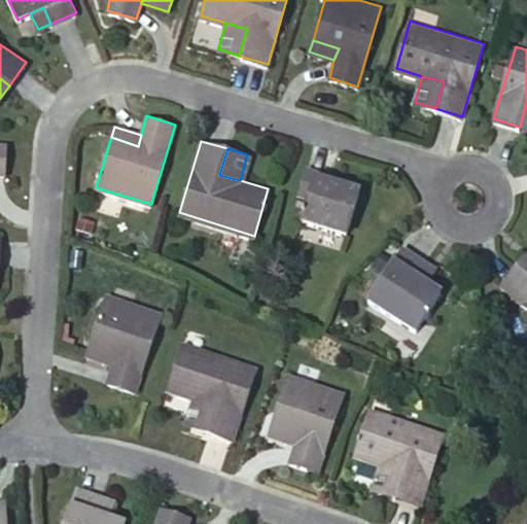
[(299,195),(311,199),(318,171),(308,168),(299,195)]
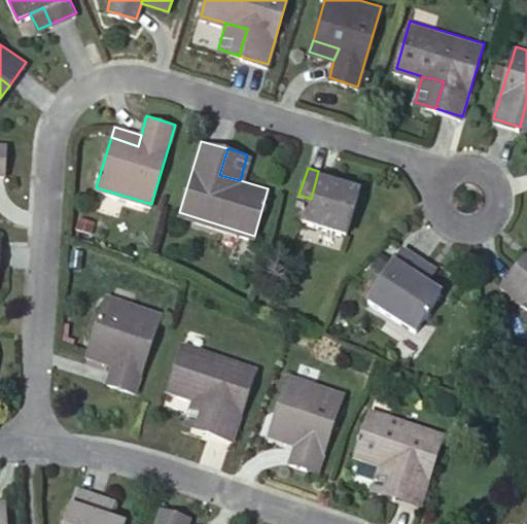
[(361,189),(353,187),(332,181),(335,176),(318,171),(311,199),(303,221),(347,234),(361,189)]
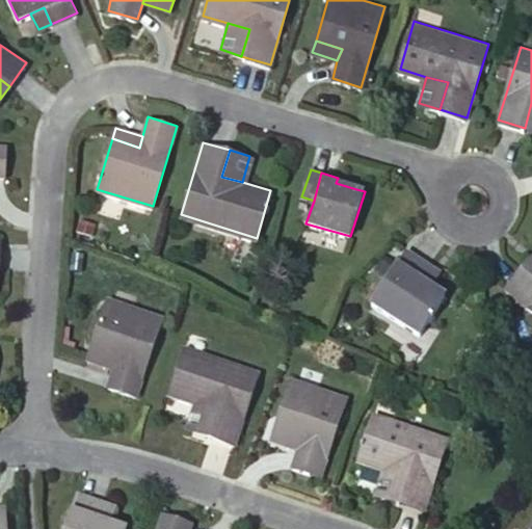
[(336,183),(356,189),(358,184),(338,178),(336,183)]
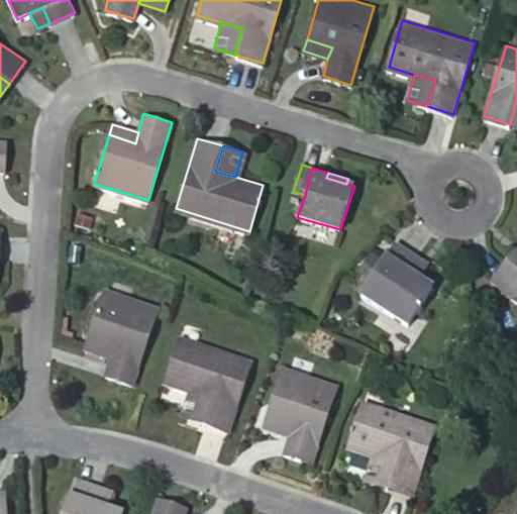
[(433,286),(420,277),(409,271),(418,254),(396,239),(360,295),(408,325),(433,286)]
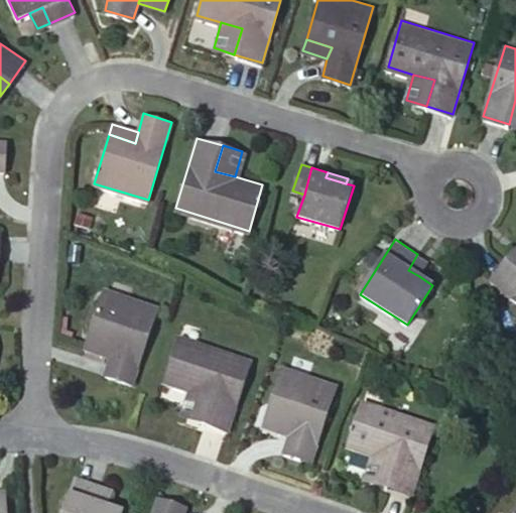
[(408,270),(419,276),(428,261),(417,254),(408,270)]
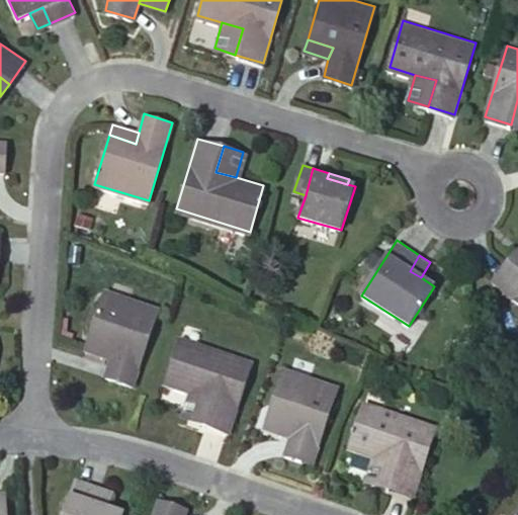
[(517,265),(510,259),(493,280),(517,301),(517,265)]
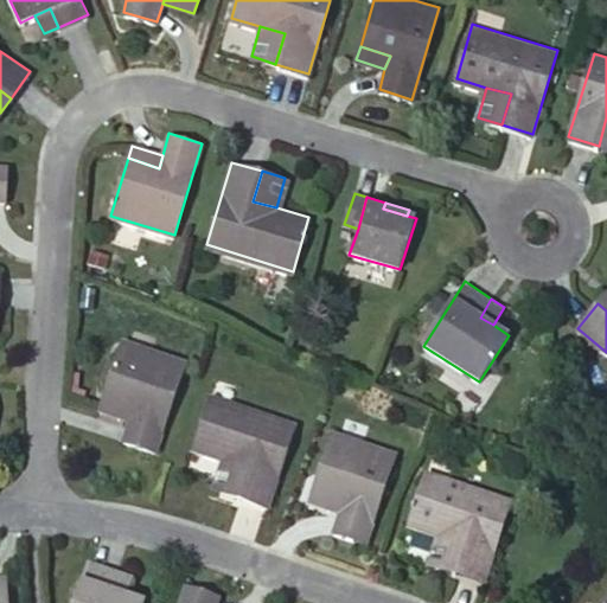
[(136,406),(132,419),(126,441),(157,450),(185,360),(125,339),(106,397),(136,406)]
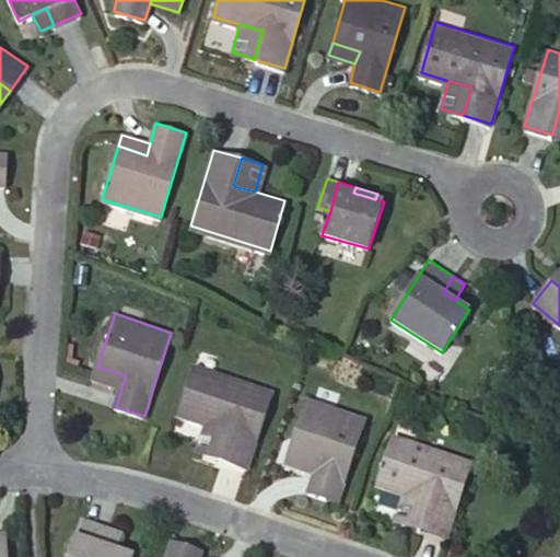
[(179,414),(205,422),(228,430),(218,456),(247,466),(272,390),(196,364),(179,414)]
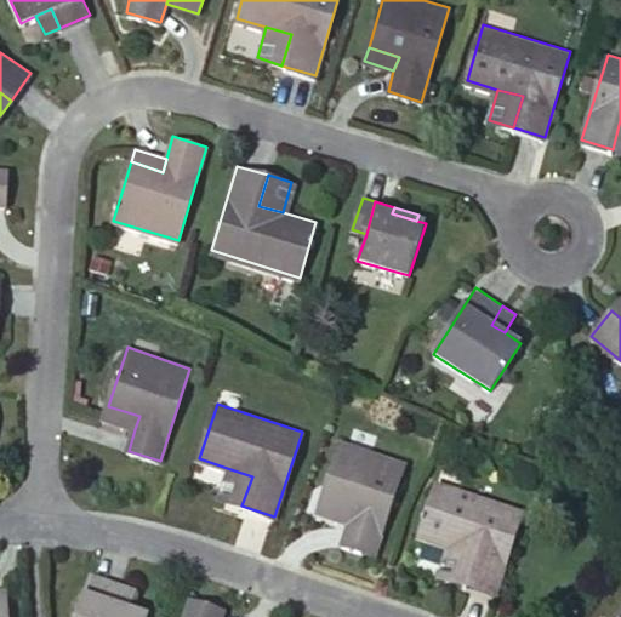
[(103,418),(135,429),(140,416),(108,406),(103,418)]
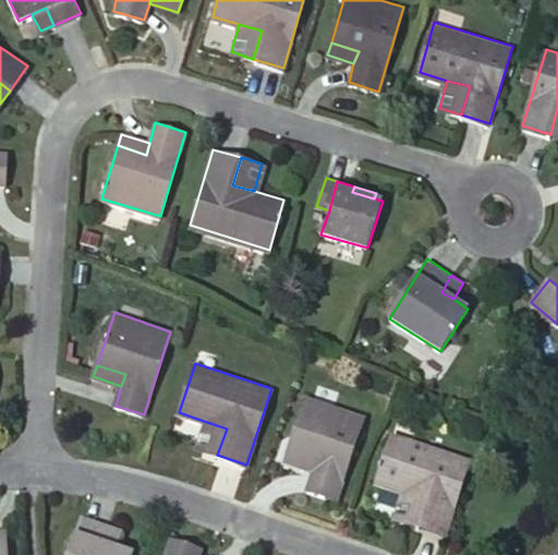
[(318,456),(314,470),(308,489),(336,498),(365,415),(307,396),(290,447),(318,456)]
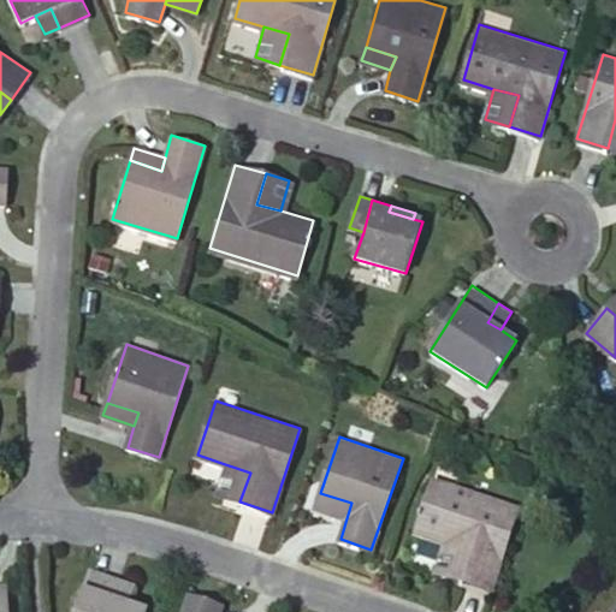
[(250,473),(225,464),(217,493),(240,501),(250,473)]
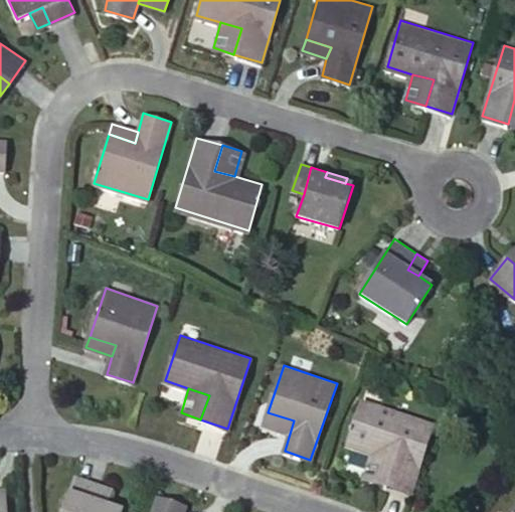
[(346,443),(373,452),(392,458),(383,484),(411,493),(435,423),(362,398),(346,443)]
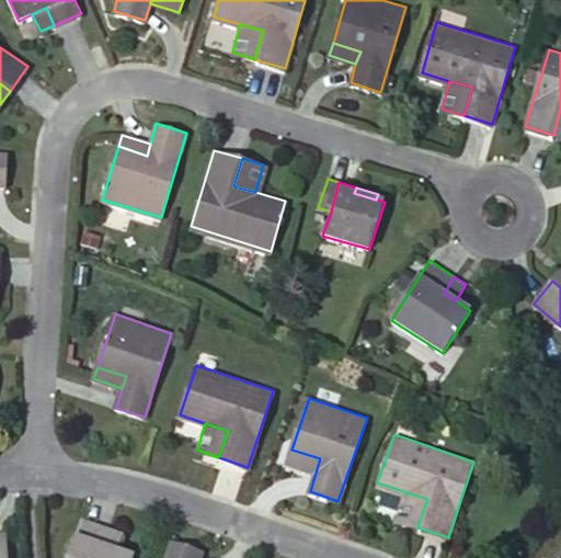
[(288,462),(316,473),(320,458),(292,450),(288,462)]
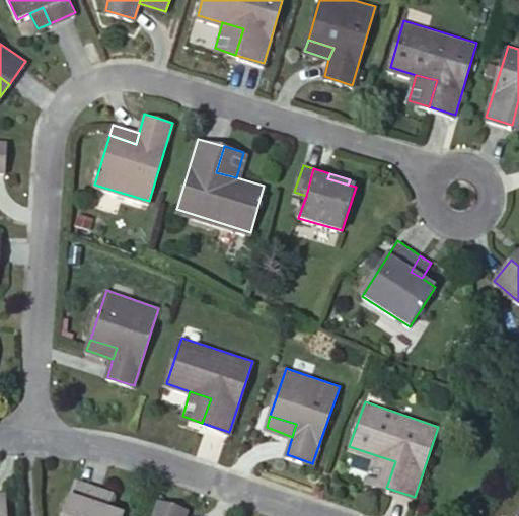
[(395,461),(376,455),(368,482),(386,488),(395,461)]
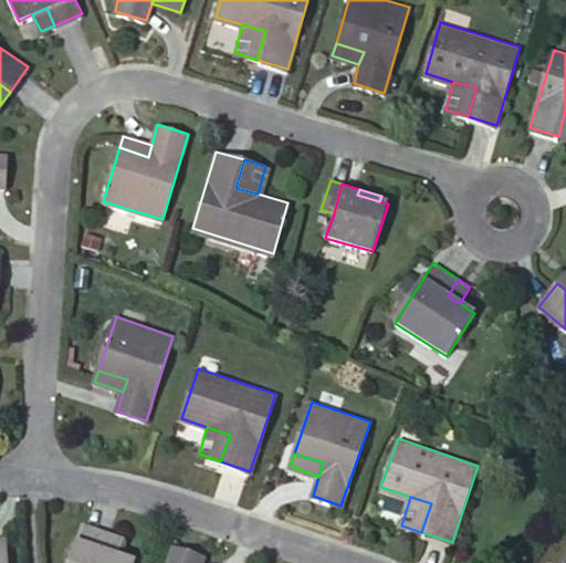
[(132,562),(133,561),(118,554),(106,552),(112,534),(84,524),(70,562),(132,562)]
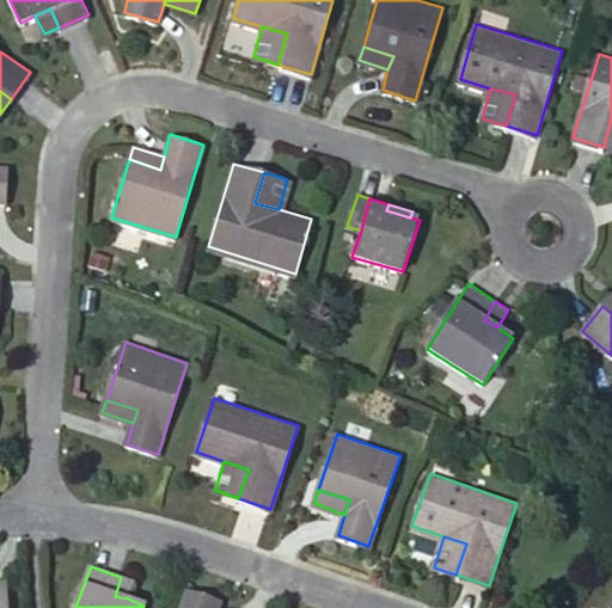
[(115,596),(128,599),(134,581),(121,577),(115,596)]
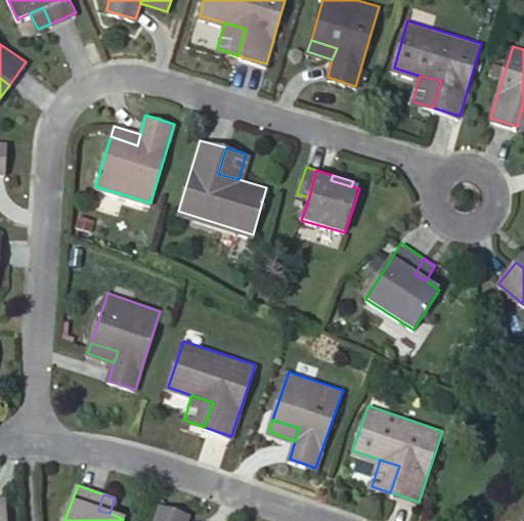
[(187,520),(189,517),(161,507),(155,520),(187,520)]
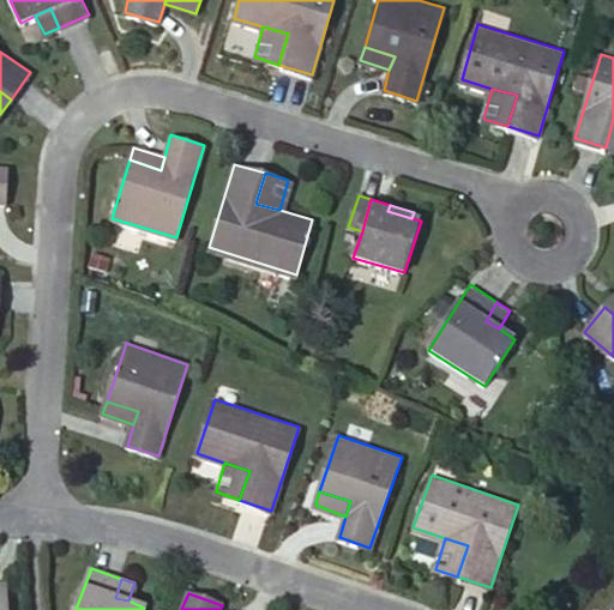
All buildings are outlined.
